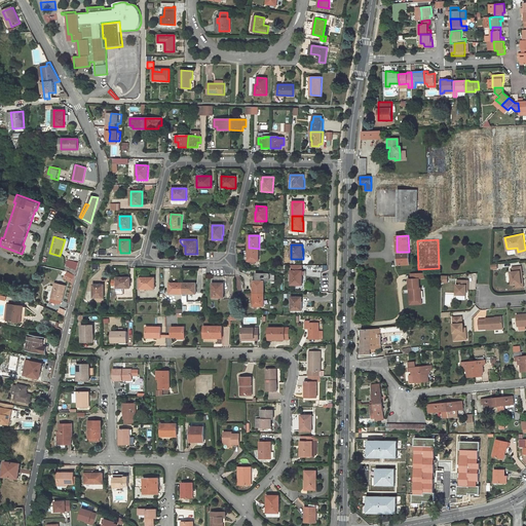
[(252,248),(249,248),(249,253),(248,253),(248,261),(249,261),(249,264),(255,264),(255,261),(258,261),(259,249),(252,248)]
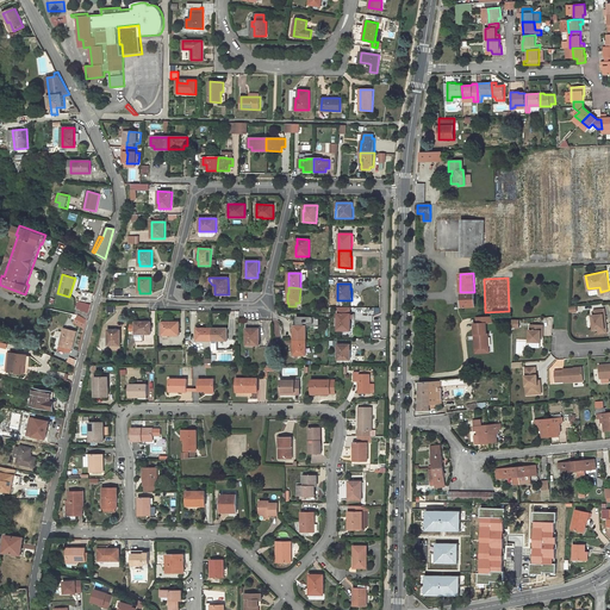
[(475,306),(474,292),(460,292),(461,307),(475,306)]
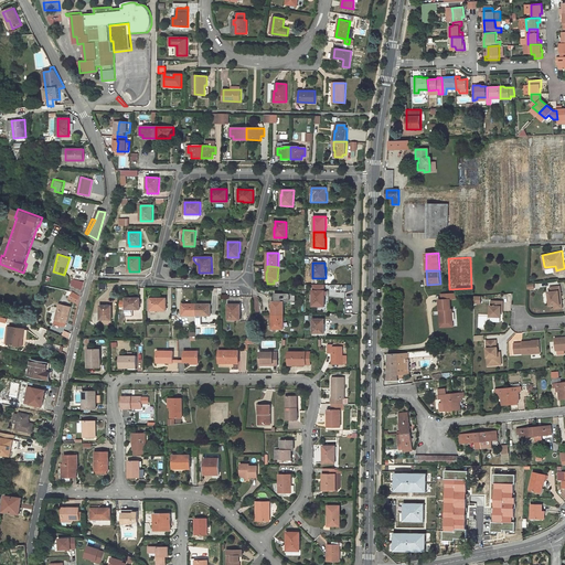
[(83,290),(85,283),(73,279),(72,286),(83,290)]
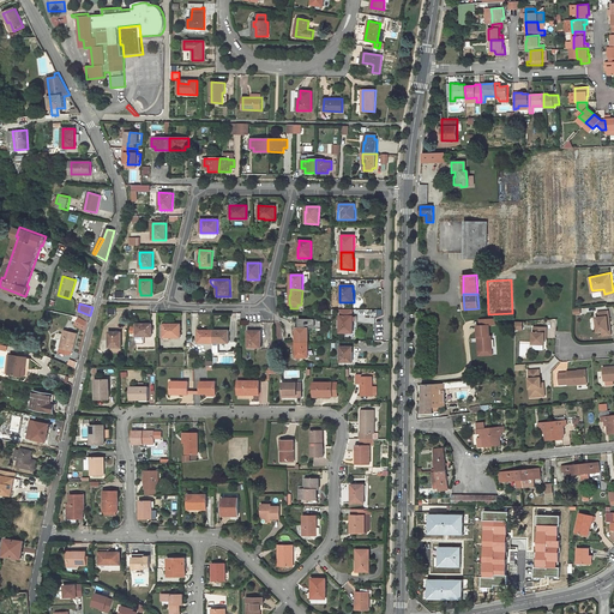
[(609,317),(609,312),(596,313),(596,318),(594,318),(595,333),(602,332),(607,332),(605,318),(609,317)]
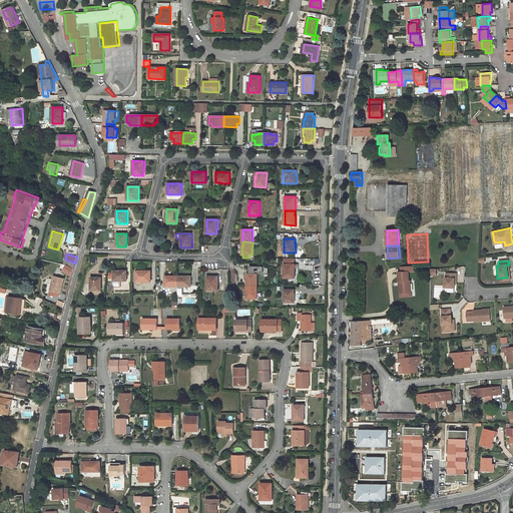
[(284,264),(284,278),(295,279),(295,269),(295,264),(284,264)]
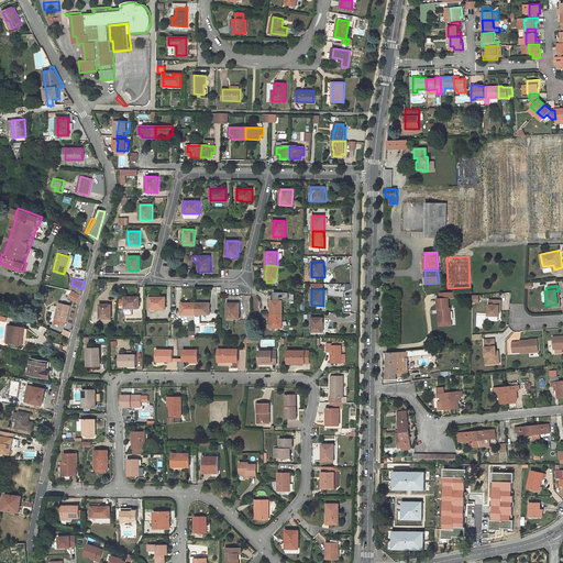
[(559,290),(554,291),(556,305),(552,305),(552,309),(561,308),(559,290)]
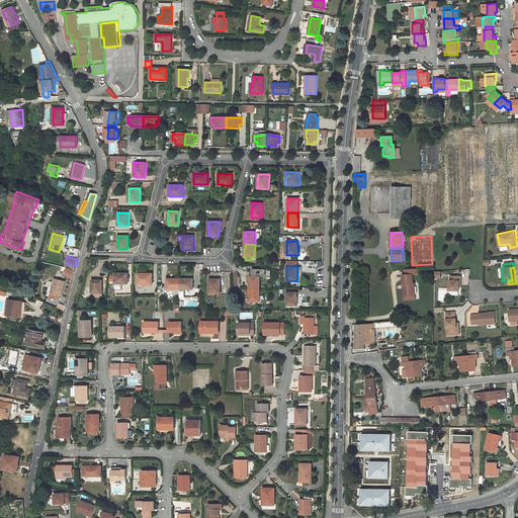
[(74,272),(67,268),(64,274),(72,279),(74,272)]
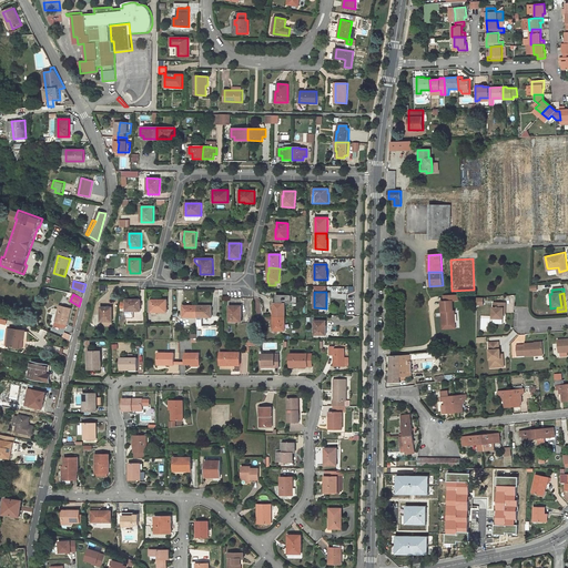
[(127,300),(125,318),(132,318),(132,311),(140,311),(140,300),(127,300)]
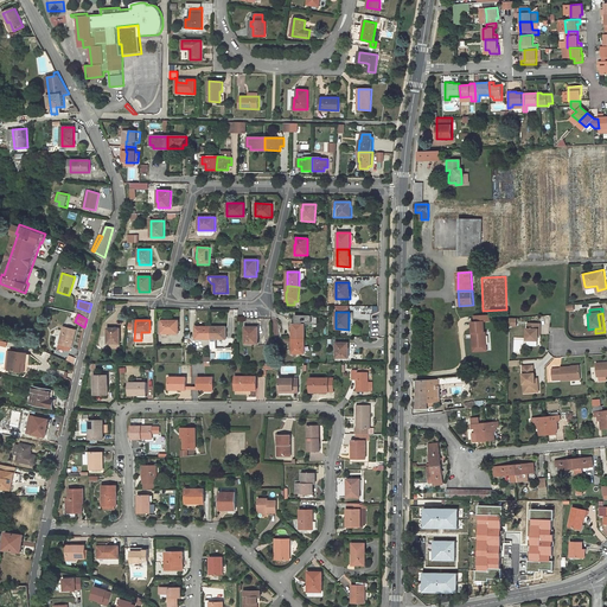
[(159,323),(159,333),(178,333),(178,320),(161,320),(161,323),(159,323)]
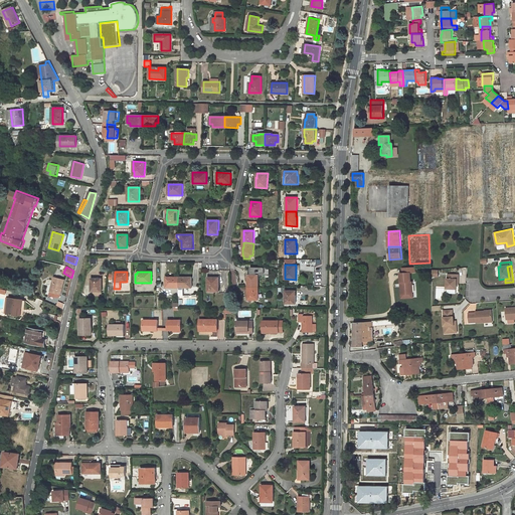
[(403,283),(404,286),(403,286),(403,294),(412,294),(412,282),(410,282),(410,273),(403,273),(400,273),(401,283),(403,283)]
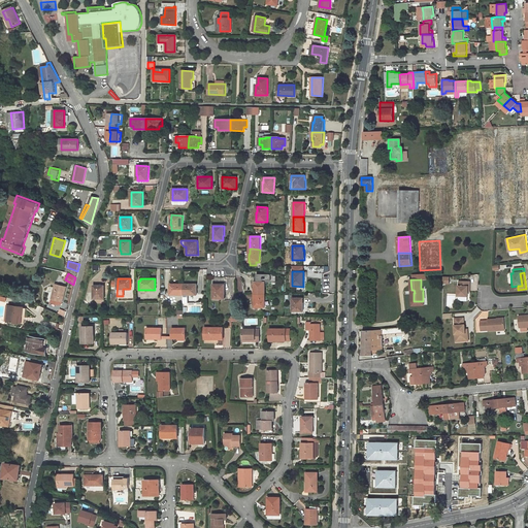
[(468,286),(470,286),(470,282),(459,281),(459,286),(458,295),(468,296),(468,291),(468,286)]
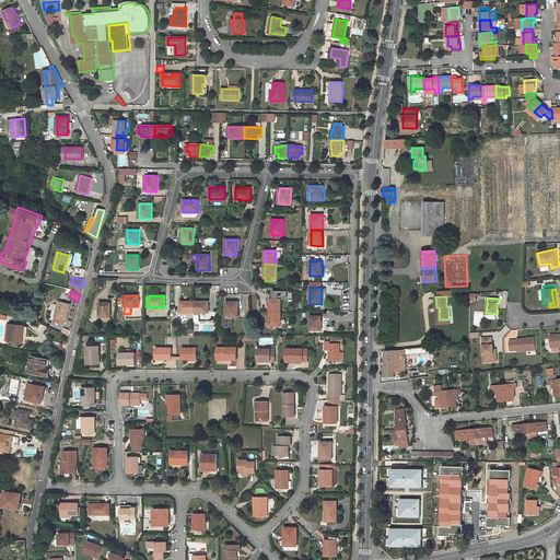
[(270,299),(269,307),(270,307),(270,312),(281,312),(281,299),(272,299),(270,299)]
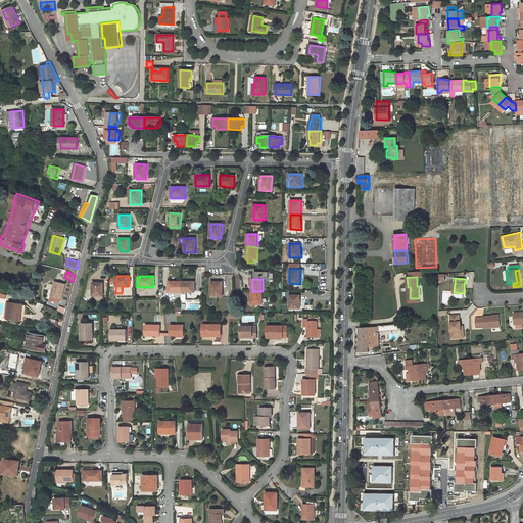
[(182,281),(170,281),(169,292),(177,292),(178,291),(182,291),(182,281)]
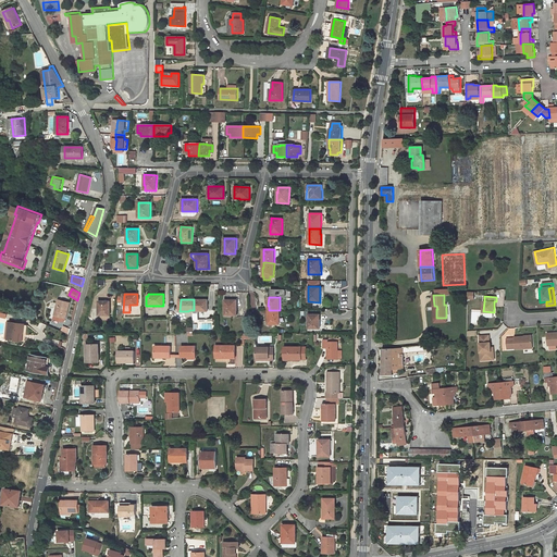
[(208,299),(194,299),(194,310),(198,310),(198,311),(207,311),(208,299)]
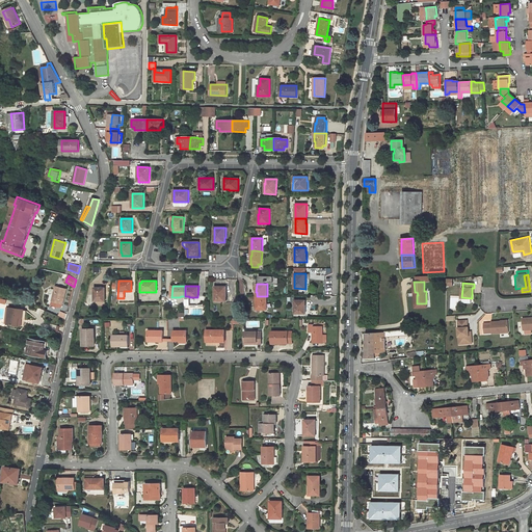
[(56,287),(52,301),(55,301),(60,303),(62,304),(67,290),(56,287)]
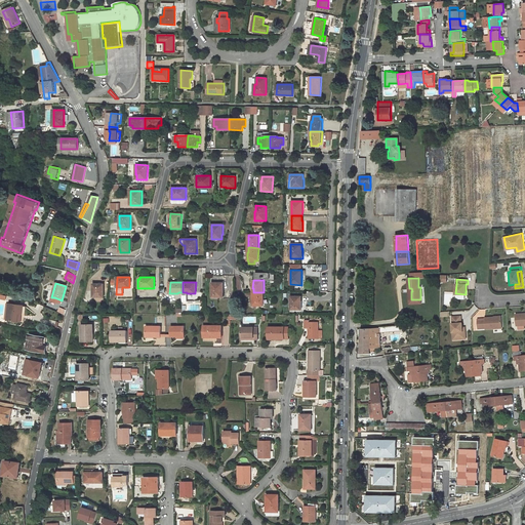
[(212,283),(211,297),(223,297),(223,292),(224,292),(224,283),(212,283)]
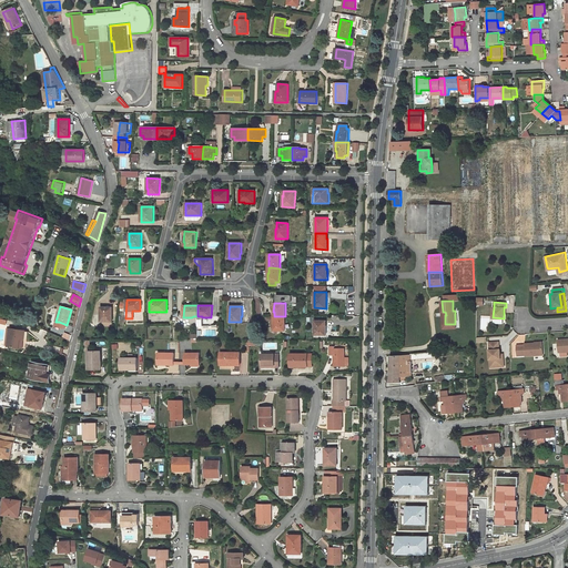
[(101,317),(101,322),(112,322),(112,307),(101,307),(100,316),(101,317)]
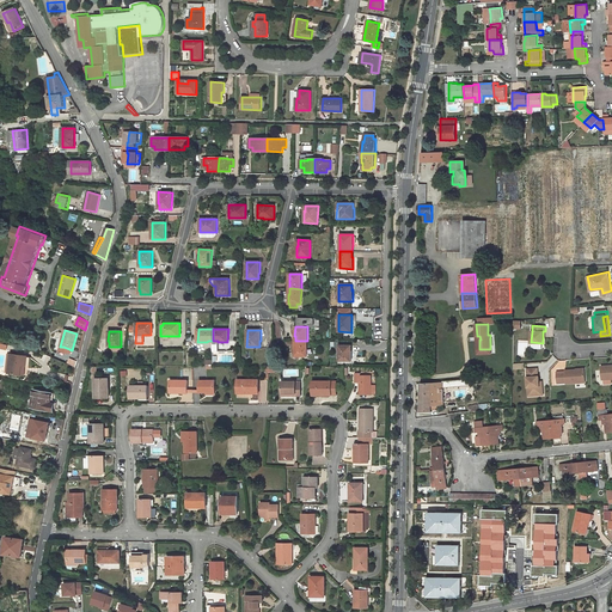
[(307,356),(307,341),(295,341),(295,346),(295,347),(294,356),(307,356)]
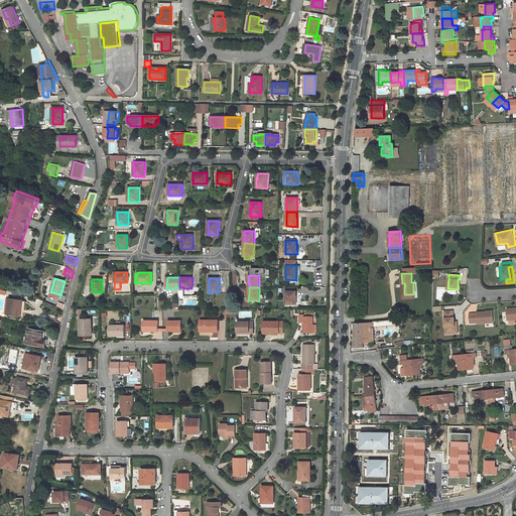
[(285,291),(285,304),(296,304),(296,296),(295,296),(295,291),(285,291)]
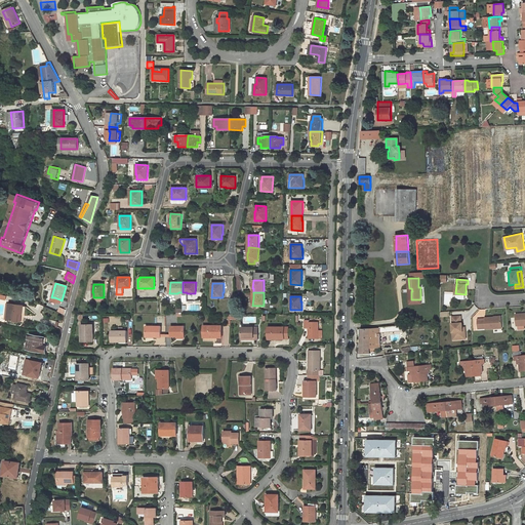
[(9,304),(7,320),(17,321),(18,314),(22,314),(23,314),(24,306),(9,304)]
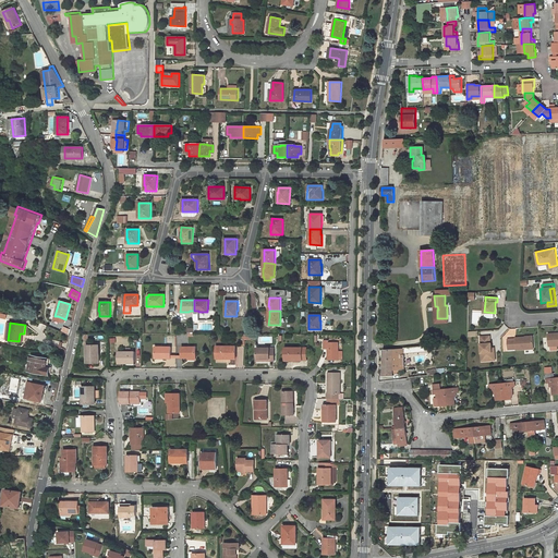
[(557,332),(548,334),(549,346),(557,344),(557,332)]
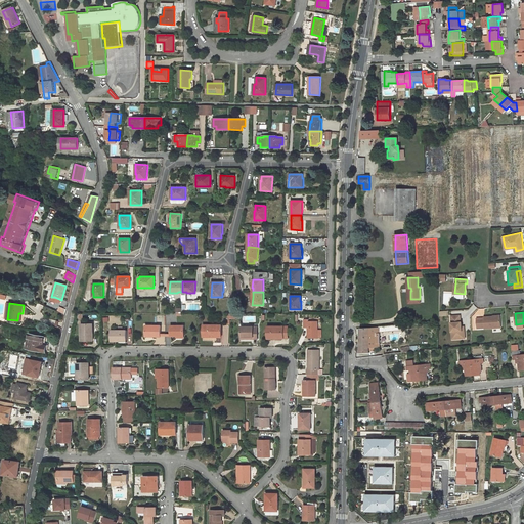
[(465,338),(465,331),(462,331),(462,326),(462,321),(461,322),(461,315),(451,316),(452,322),(451,322),(451,332),(454,332),(454,339),(465,338)]
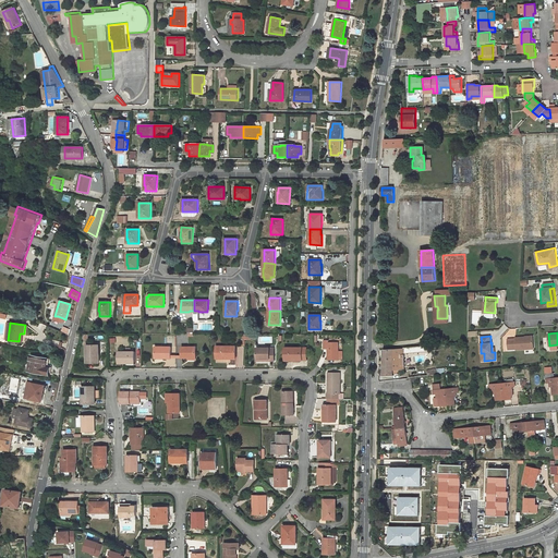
[(534,348),(533,338),(525,338),(525,337),(516,337),(516,338),(508,339),(508,349),(517,349),(534,348)]
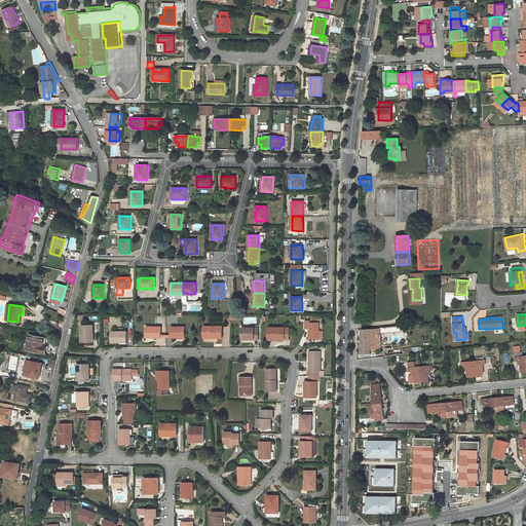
[(309,329),(309,339),(320,339),(320,332),(318,323),(309,323),(309,321),(305,321),(305,329),(309,329)]
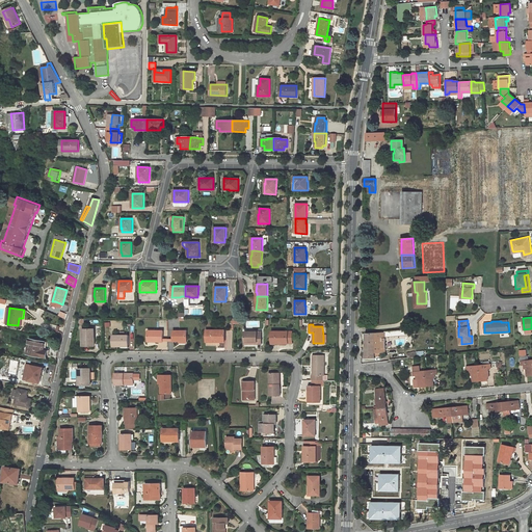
[(83,329),(82,346),(95,345),(95,339),(92,338),(92,328),(83,329)]
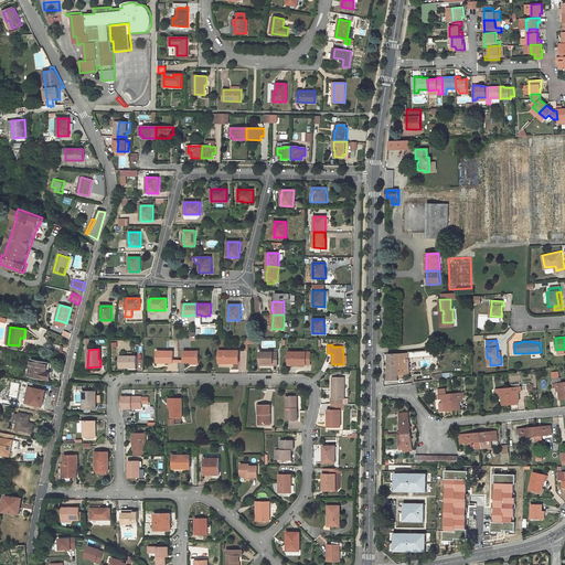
[(157,351),(157,363),(173,363),(173,362),(173,360),(173,351),(157,351)]
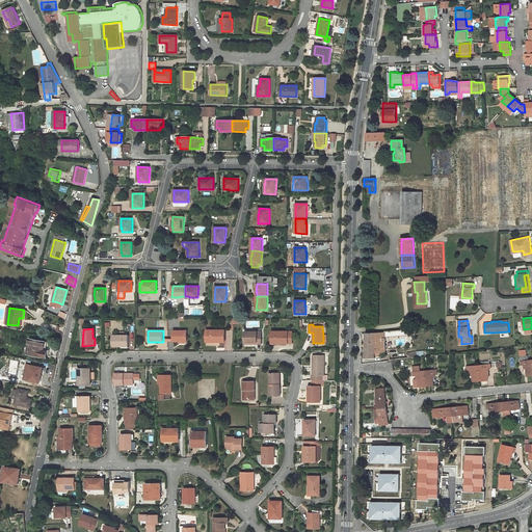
[(174,339),(174,341),(180,341),(187,341),(187,330),(174,330),(174,339)]
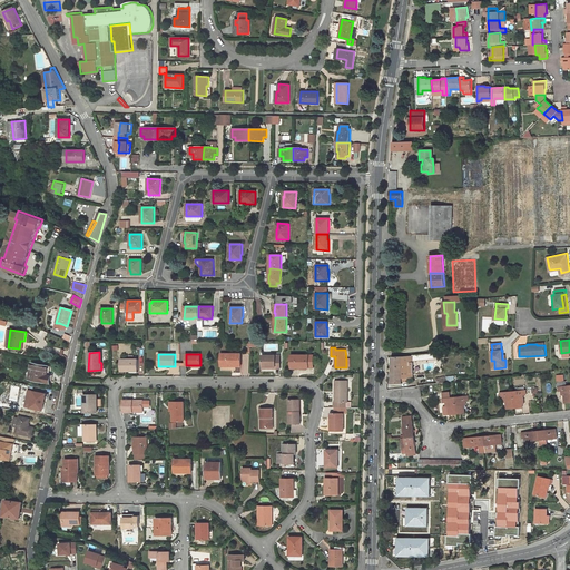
[(222,354),(222,365),(232,365),(232,366),(241,366),(241,354),(222,354)]
